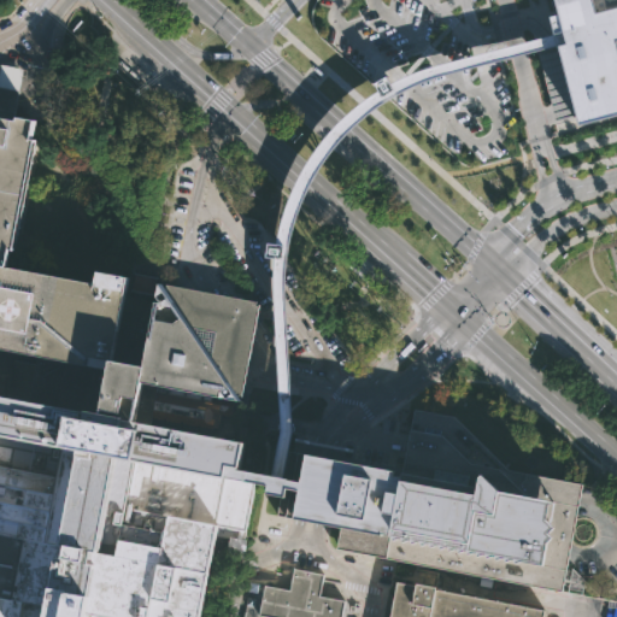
[(616,110),(577,121),(576,113),(556,37),(553,29),(550,13),(558,11),(554,0),(616,0),(616,110)]
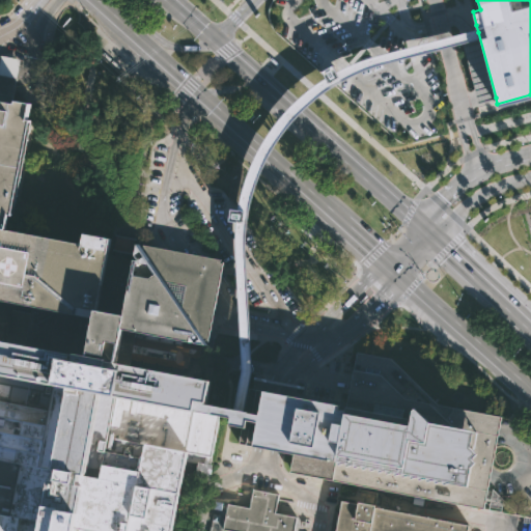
[(0,54),(20,58),(14,90),(12,96),(33,101),(30,117),(34,117),(15,213),(12,213),(9,228),(82,243),(85,231),(114,238),(115,233),(137,238),(133,254),(137,255),(126,313),(96,308),(94,317),(15,302),(0,299),(0,54)]
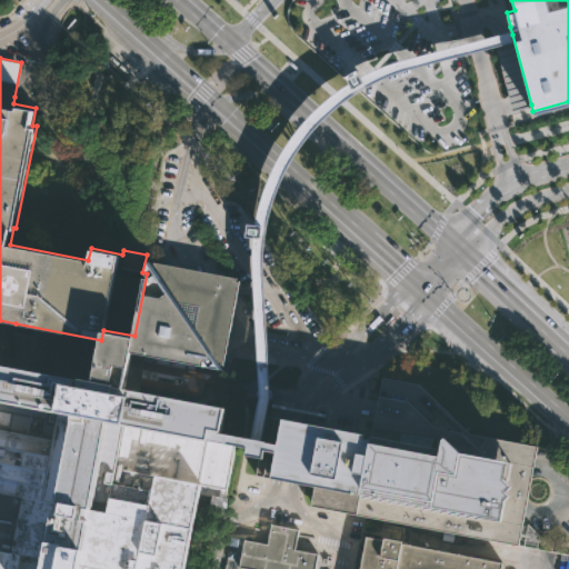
[(0,568),(0,363),(7,366),(16,323),(101,340),(103,330),(135,336),(147,273),(149,260),(162,263),(238,278),(225,349),(220,369),(146,353),(142,369),(200,380),(198,388),(141,376),(138,391),(223,408),(220,429),(237,432),(236,435),(235,445),(223,497),(199,492),(183,568),(0,568)]
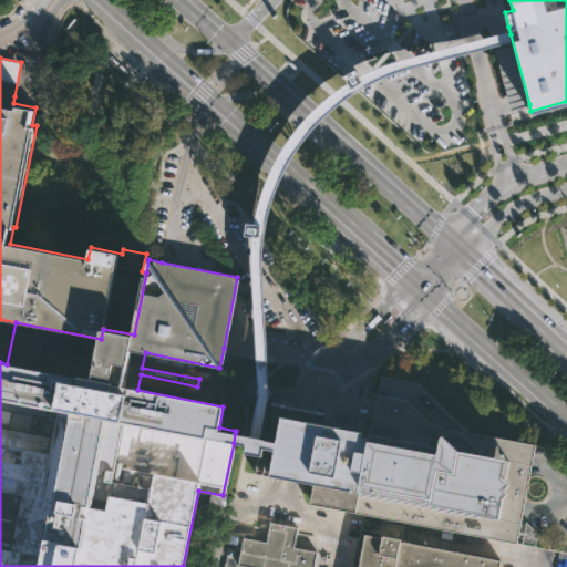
[(391,518),(310,503),(313,484),(285,478),(254,473),(257,455),(260,439),(266,413),(296,419),(370,433),(381,375),(416,382),(466,431),(535,444),(516,543),(391,518)]
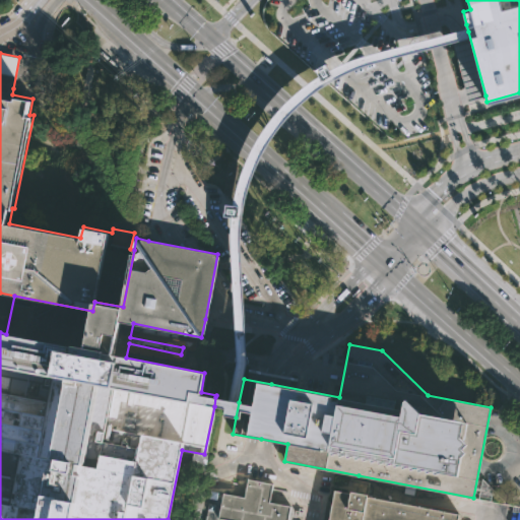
[(215,397),(214,406),(225,408),(224,415),(236,417),(239,402),(235,401),(215,397)]
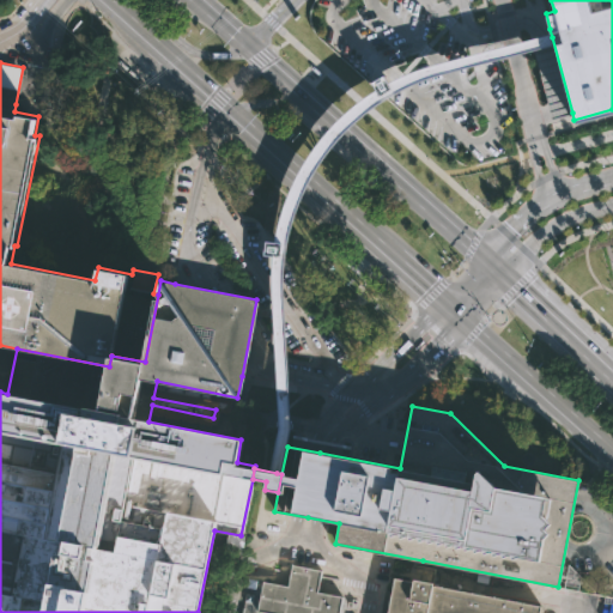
[(321,570),(317,592),(343,596),(338,612),(240,612),(246,587),(247,578),(256,581),(255,588),(260,589),(261,581),(286,586),(291,564),(321,570)]
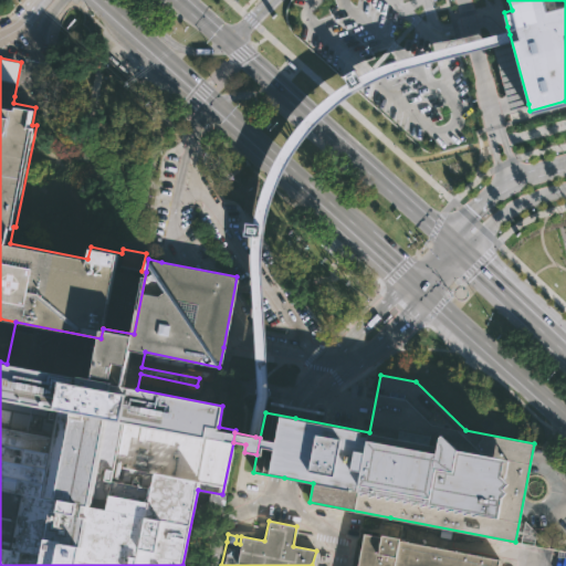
[(368,534),(379,535),(379,534),(401,537),(400,542),(499,559),(496,565),(357,565),(364,533),(368,534)]
